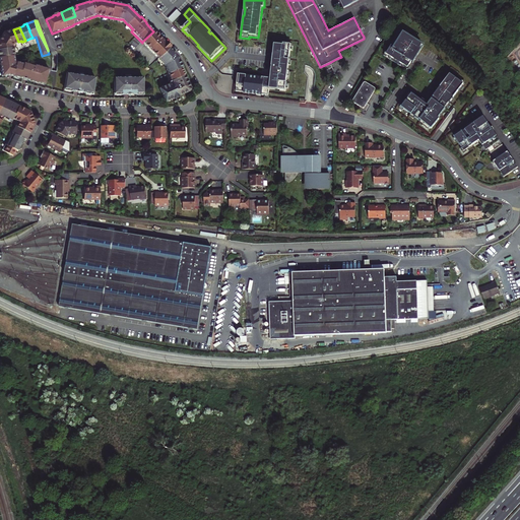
[(0,57),(14,55),(14,54),(13,49),(13,48),(12,48),(12,46),(13,44),(15,43),(18,42),(13,29),(4,33),(0,39),(0,57)]
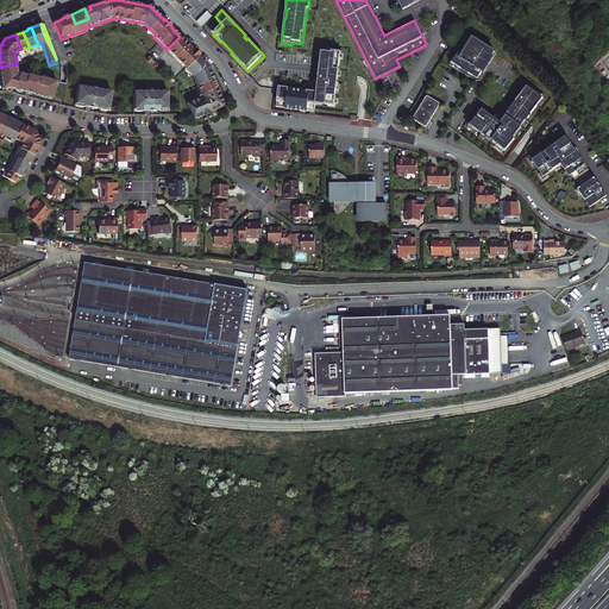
[(495,54),(466,36),(449,66),(475,82),(481,73),(483,74),(495,54)]
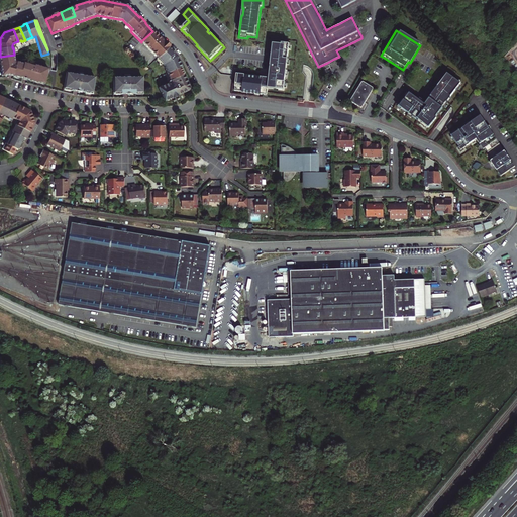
[(158,59),(164,66),(171,80),(169,81),(170,83),(159,88),(165,101),(173,98),(173,99),(179,96),(178,96),(188,91),(190,87),(184,75),(183,75),(180,68),(182,67),(177,57),(169,47),(170,46),(164,41),(152,31),(141,41),(158,59)]
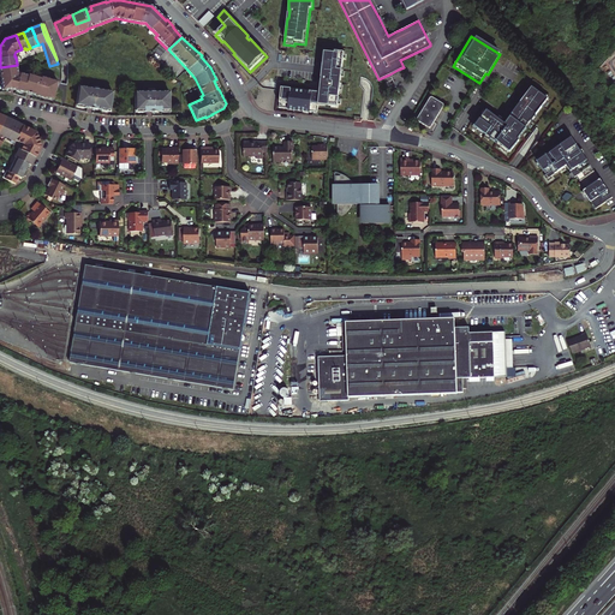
[(335,53),(324,52),(320,94),(281,89),(281,91),(279,108),(288,109),(288,111),(317,113),(318,106),(338,107),(344,53),(335,52),(335,53)]
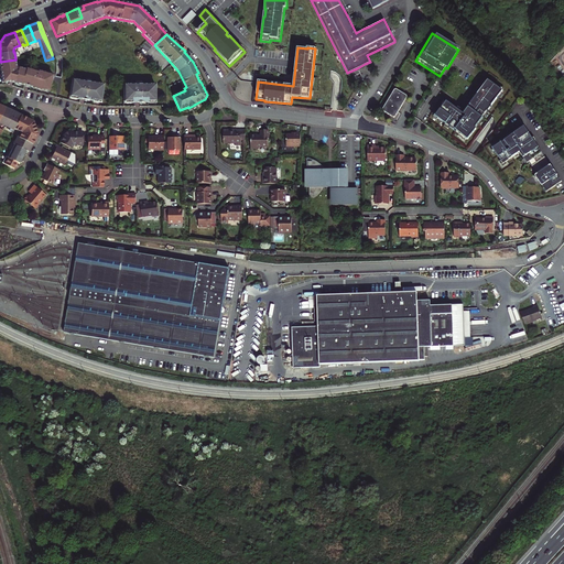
[(25,85),(30,86),(33,87),(40,90),(41,89),(42,89),(47,91),(52,79),(53,76),(53,75),(50,74),(39,71),(38,72),(33,69),(33,68),(28,67),(28,68),(26,67),(26,69),(19,67),(18,69),(17,69),(15,60),(0,62),(0,68),(0,69),(1,75),(1,79),(2,83),(11,82),(14,83),(21,84),(22,85),(22,84),(25,85)]
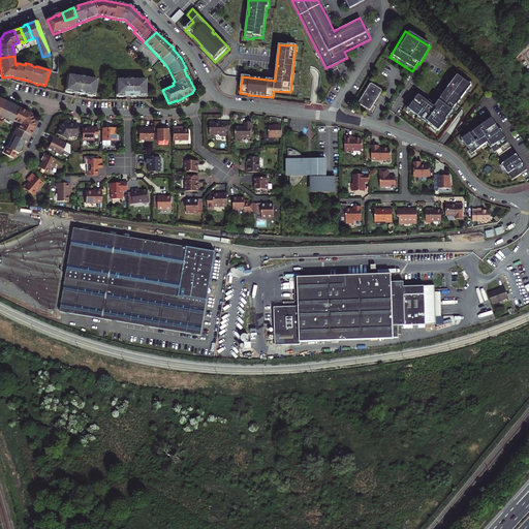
[(471,85),(457,74),(438,100),(439,100),(434,106),(417,95),(408,110),(428,124),(429,123),(438,130),(471,85)]
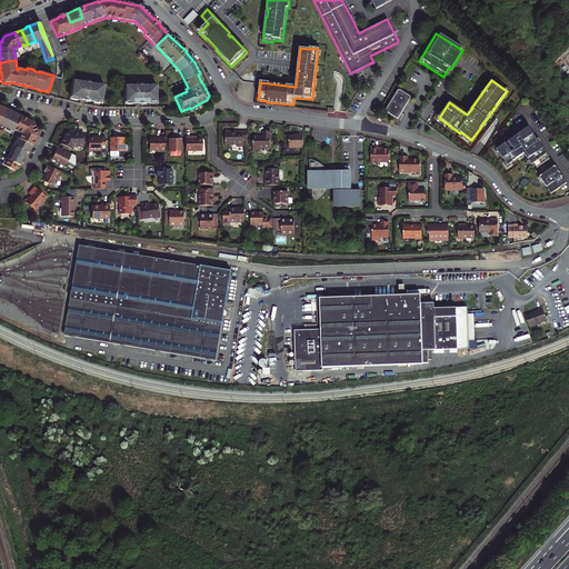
[(93,102),(95,101),(100,102),(101,102),(105,86),(90,83),(87,82),(79,81),(79,99),(93,102)]
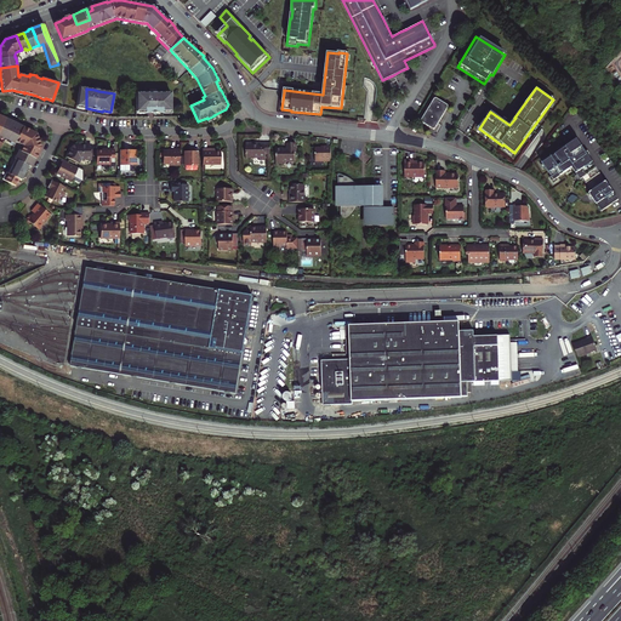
[(136,112),(138,112),(143,112),(144,112),(163,112),(164,112),(169,112),(171,112),(171,92),(155,92),(151,92),(136,92),(136,112)]
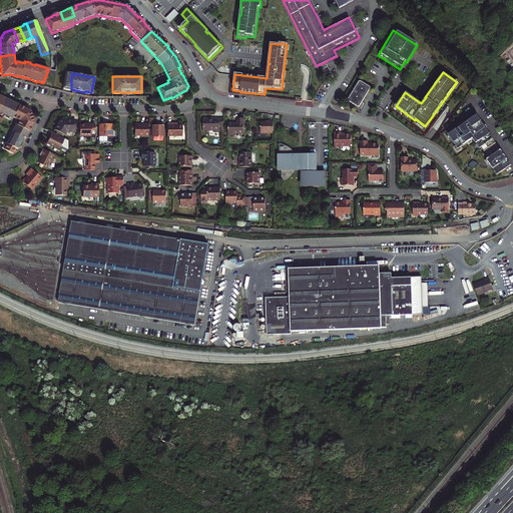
[(371,86),(371,84),(362,78),(360,79),(349,96),(350,97),(359,103),(361,103),(371,86)]
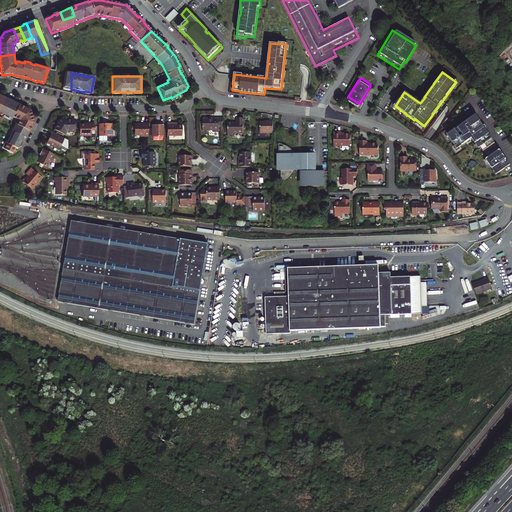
[(12,131),(23,137),(25,138),(30,128),(29,127),(33,121),(32,118),(31,115),(29,110),(10,100),(4,98),(0,106),(0,113),(11,119),(12,117),(19,121),(17,125),(15,124),(12,131)]
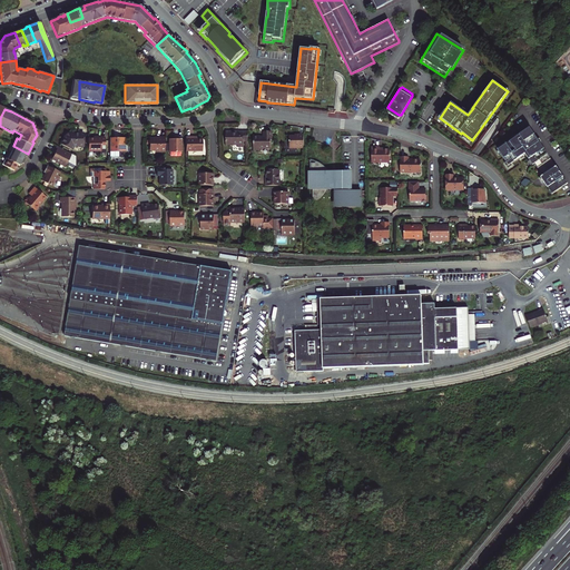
[(568,183),(529,128),(498,149),(509,165),(524,153),(533,164),(534,163),(543,175),(547,185),(552,193),(568,183)]
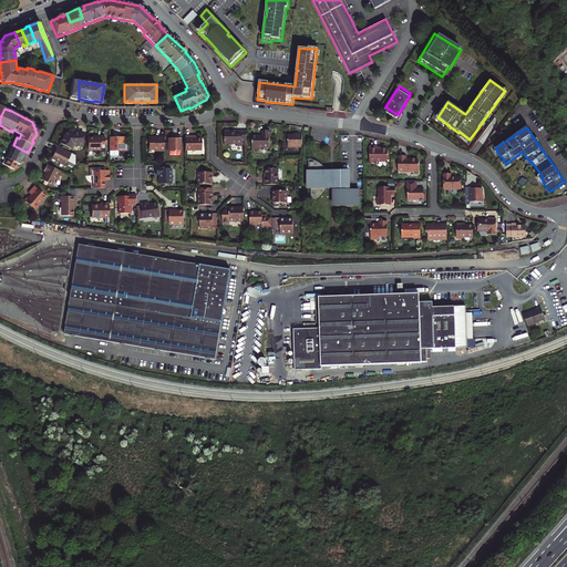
[(247,132),(238,132),(232,132),(232,131),(225,131),(225,143),(232,143),(233,144),(237,144),(237,146),(243,146),(243,142),(247,142),(247,132)]
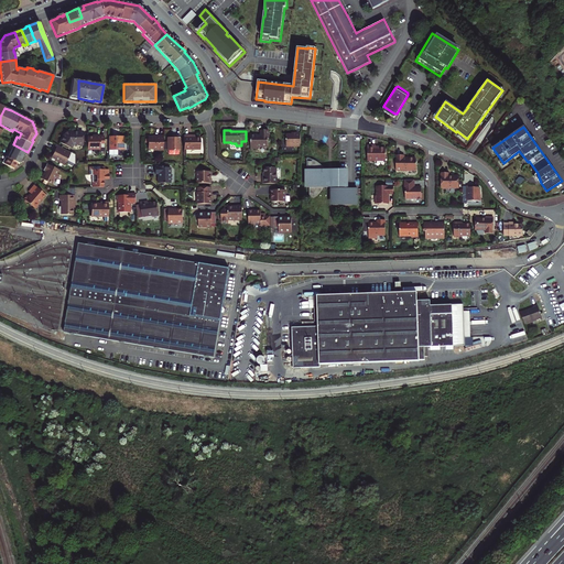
[(269,139),(269,130),(261,130),(261,134),(257,134),(251,134),(251,149),(258,149),(258,148),(268,147),(268,139),(269,139)]
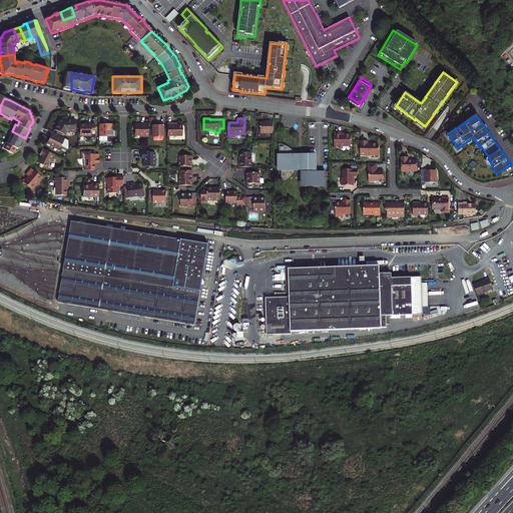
[(64,134),(65,131),(70,131),(70,132),(75,132),(75,121),(70,121),(70,120),(62,120),(58,122),(54,129),(64,134)]
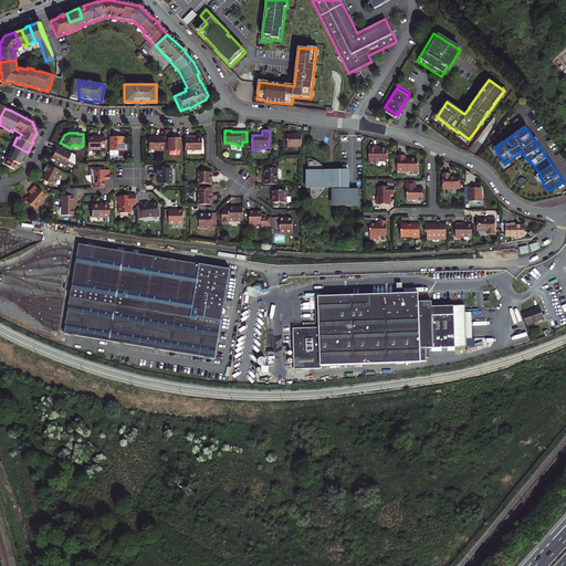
[(296,135),(293,135),(287,135),(287,147),(302,147),(302,134),(296,134),(296,135)]
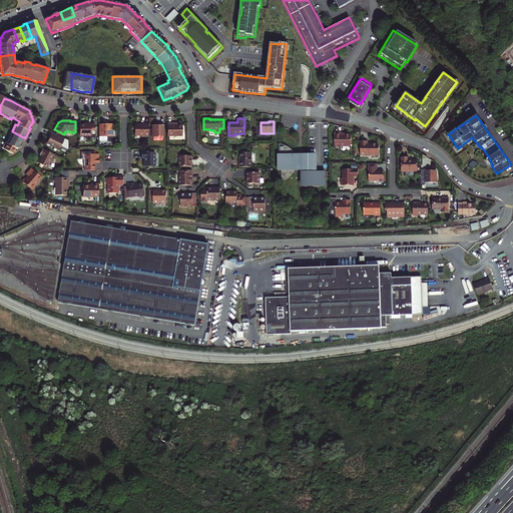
[(148,136),(148,123),(142,123),(142,124),(138,124),(134,124),(134,135),(140,135),(140,136),(148,136)]
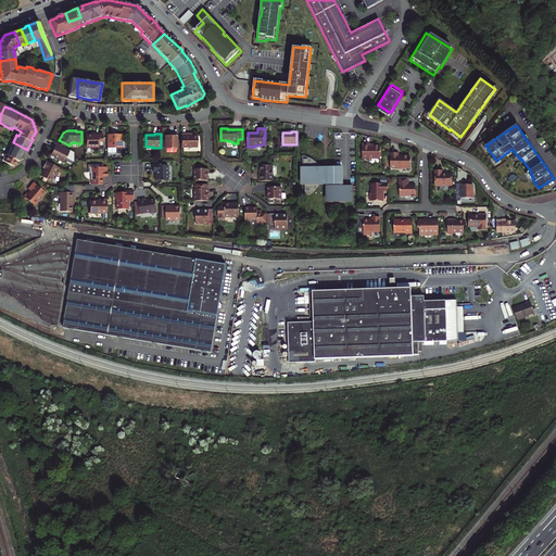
[(177,149),(177,134),(172,134),(172,136),(169,136),(165,136),(165,149),(177,149)]
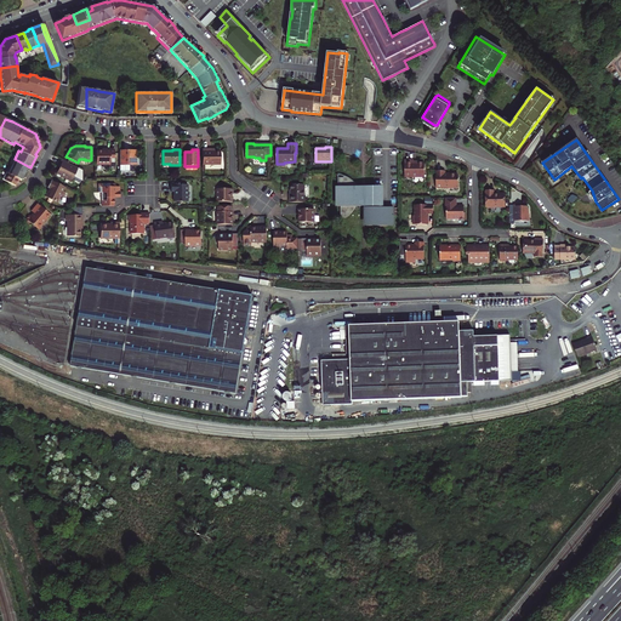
[(203,149),(203,165),(221,165),(221,151),(215,151),(211,151),(211,149),(203,149)]
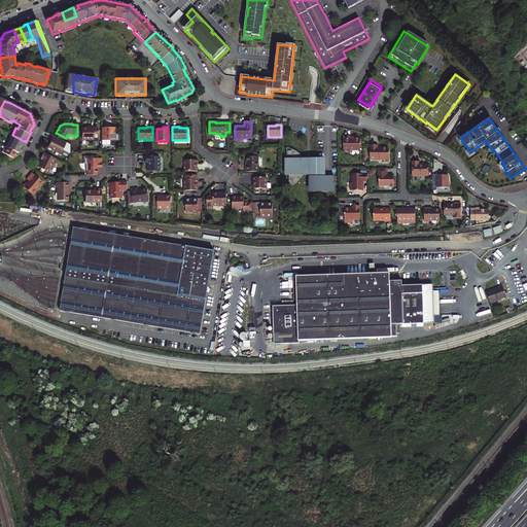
[(90,129),(86,129),(81,129),(81,140),(86,140),(86,142),(97,142),(97,138),(97,128),(90,128),(90,129)]
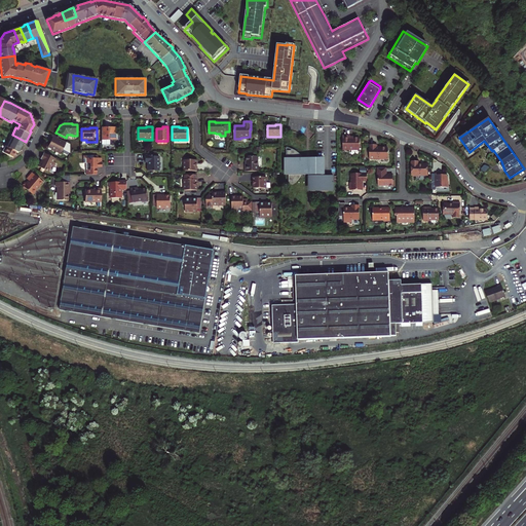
[(106,127),(101,127),(101,145),(109,145),(109,140),(117,140),(117,134),(116,134),(116,127),(106,127)]
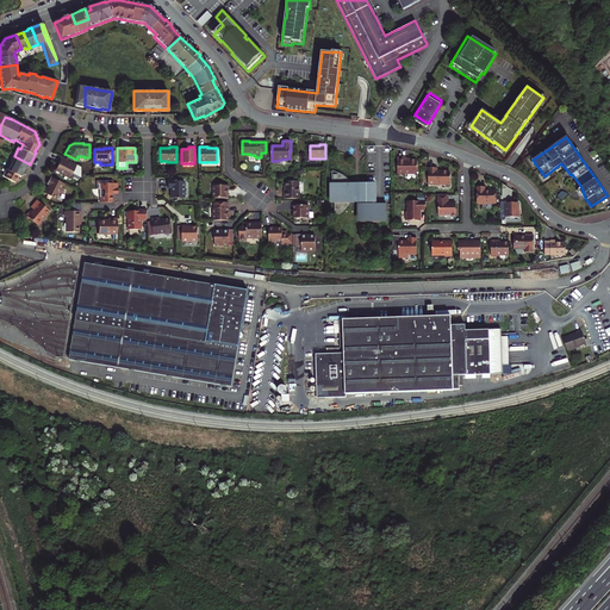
[(11,163),(24,170),(27,163),(14,156),(11,163)]
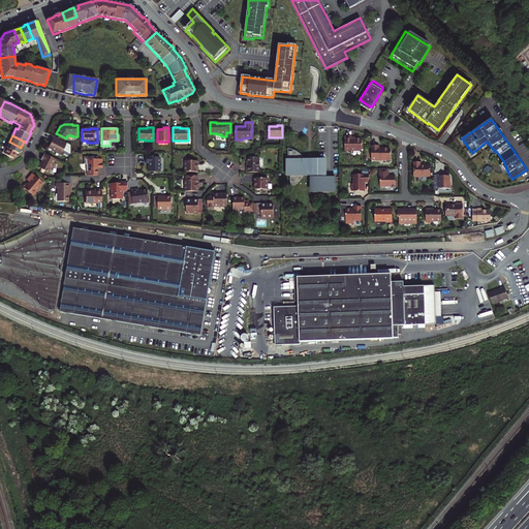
[(48,149),(52,151),(53,150),(61,154),(63,151),(69,154),(70,153),(70,146),(52,136),(51,139),(52,141),(50,143),(48,149)]
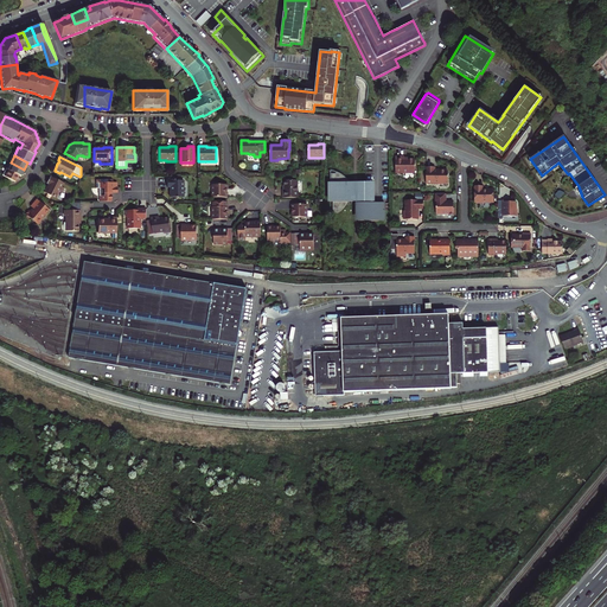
[(406,161),(406,159),(406,158),(396,158),(397,174),(416,174),(416,161),(409,161),(406,161)]
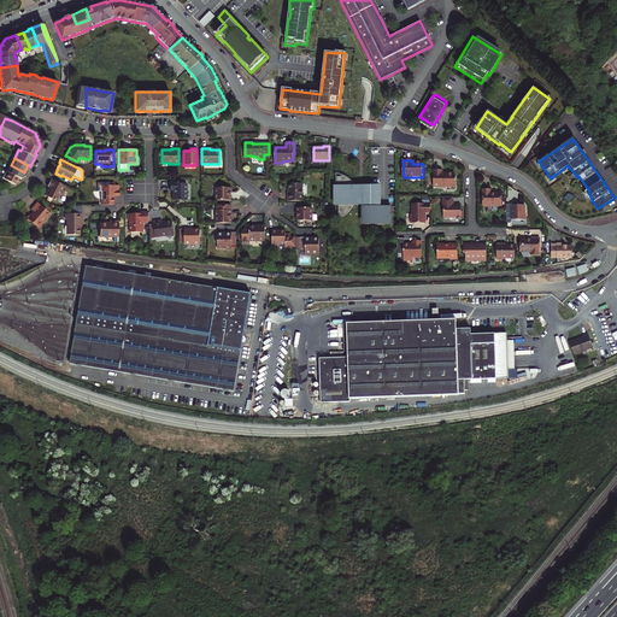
[(7,172),(18,178),(21,180),(24,172),(11,165),(7,172)]
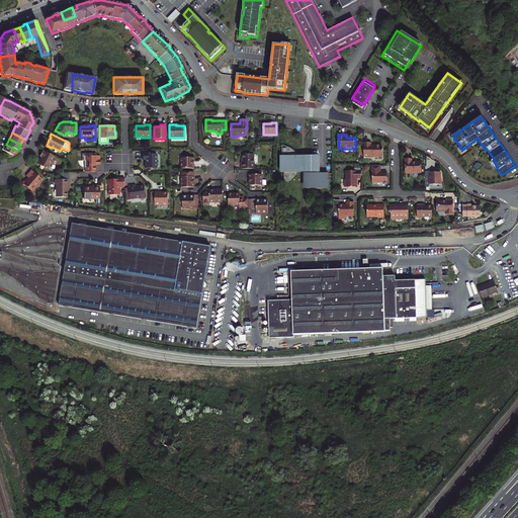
[(1,150),(11,155),(12,156),(15,150),(6,145),(4,144),(1,150)]
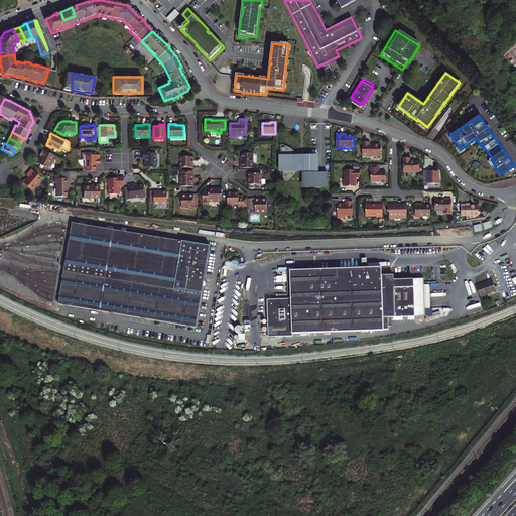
[(371,143),(363,143),(364,157),(382,157),(381,146),(380,145),(374,145),(374,146),(371,146),(371,145),(371,143)]
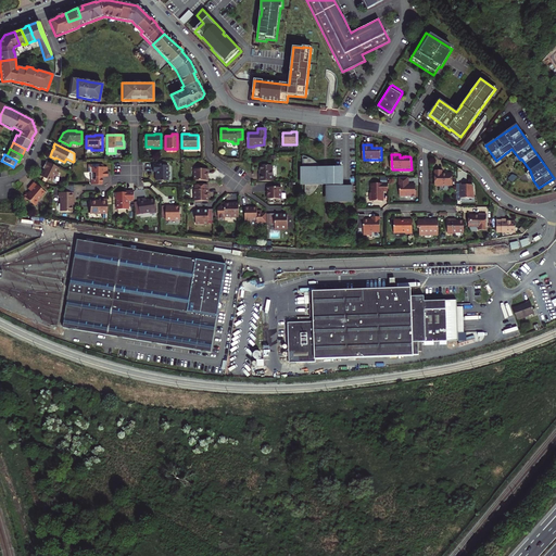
[(305,185),(305,192),(306,192),(307,192),(308,191),(310,191),(311,190),(312,190),(313,190),(314,191),(315,190),(316,189),(317,188),(318,187),(318,185),(324,185),(327,185),(328,196),(329,196),(329,203),(353,202),(353,196),(353,192),(353,186),(344,187),(342,187),(342,182),(343,182),(343,167),(335,167),(321,167),(320,166),(319,164),(318,163),(317,162),(316,161),(315,160),(314,159),(313,159),(311,158),(308,158),(308,159),(303,159),(303,167),(303,173),(302,173),(302,178),(303,178),(303,185),(305,185)]
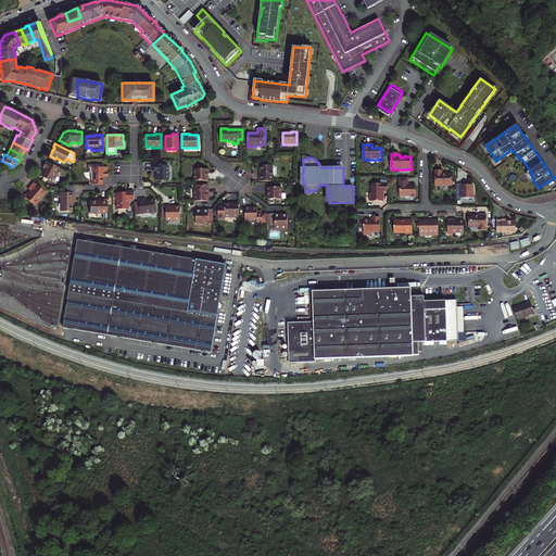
[(57,172),(59,168),(46,162),(42,168),(45,169),(43,172),(42,171),(40,176),(51,182),(54,176),(57,177),(59,173),(57,172)]
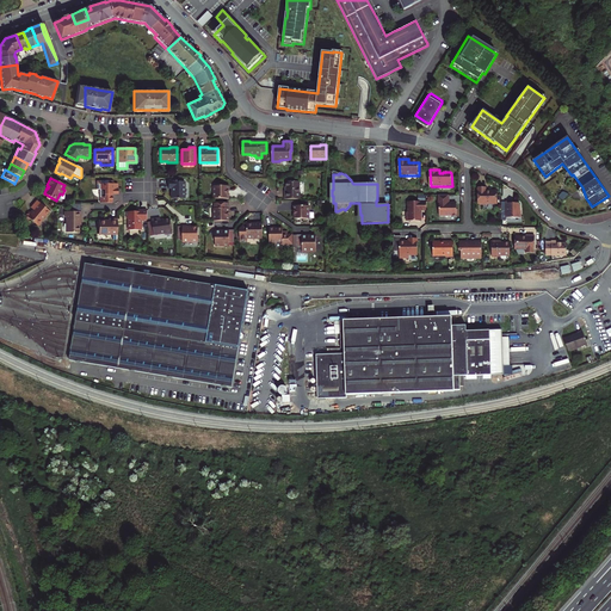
[(105,180),(105,181),(96,181),(96,190),(99,190),(99,197),(102,197),(102,203),(111,203),(111,195),(116,195),(116,190),(117,190),(117,184),(112,184),(113,181),(107,181),(107,180),(105,180)]
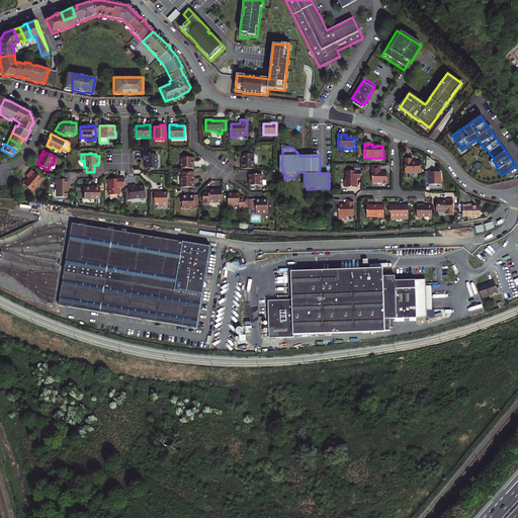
[(146,163),(145,163),(145,168),(156,168),(156,154),(149,154),(149,153),(143,153),(143,160),(145,160),(146,160),(146,163)]
